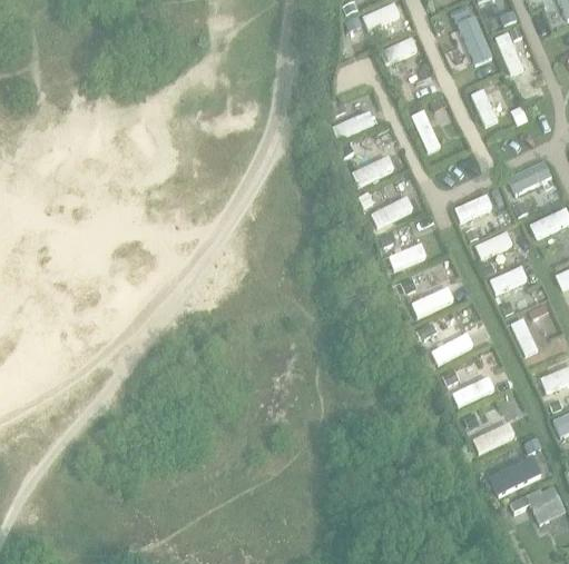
[(479,0),(487,18),(500,12),(493,0),(479,0)]
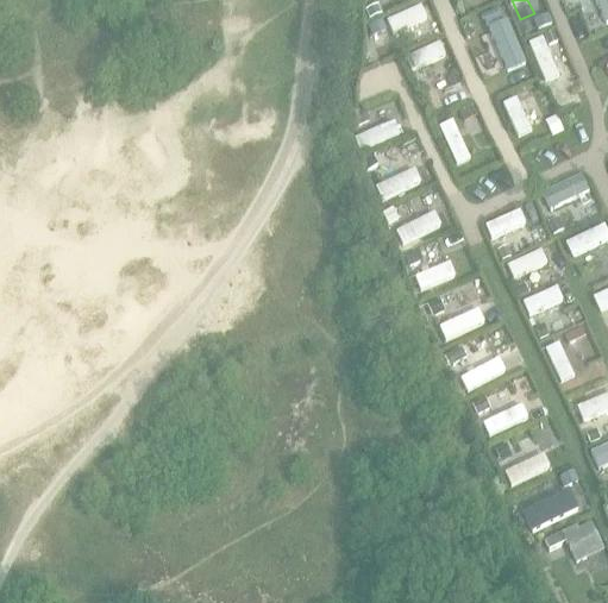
[(594,0),(605,23),(607,20),(607,0),(594,0)]
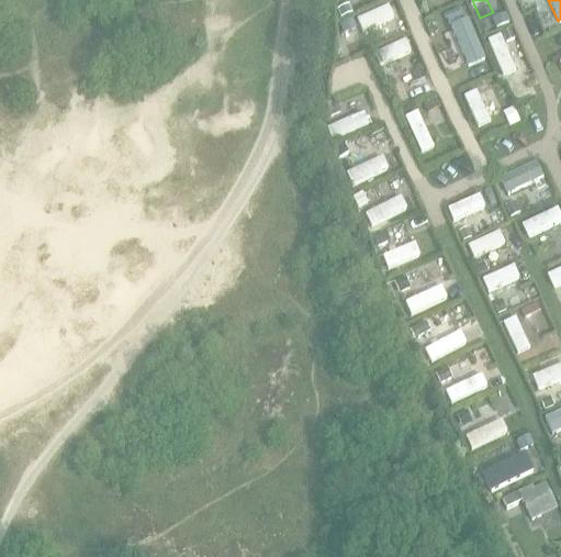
[(389,2),(358,17),(363,28),(368,25),(370,30),(379,26),(377,22),(394,14),(389,2)]
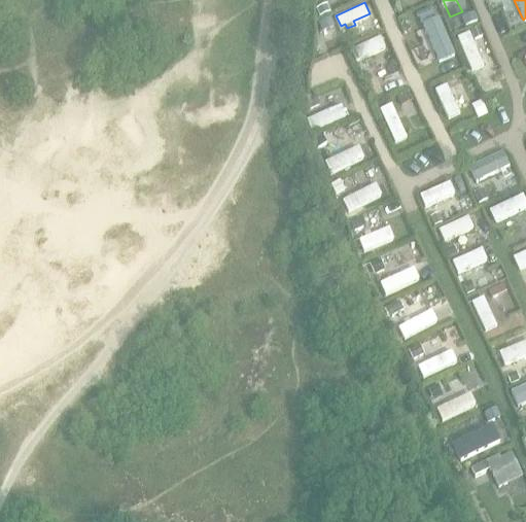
[(459,34),(472,69),(484,64),(469,30),(459,34)]
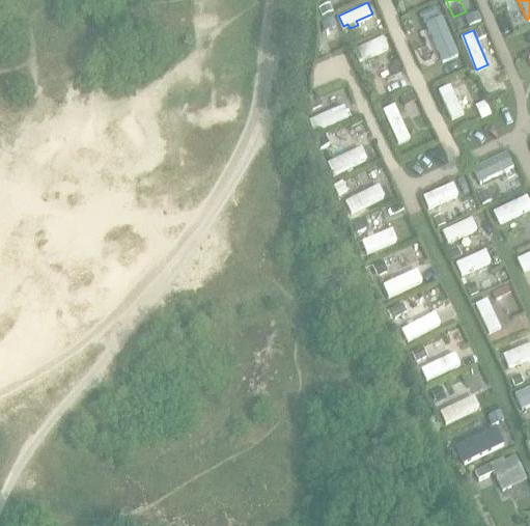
[(384,34),(354,48),(359,59),(365,56),(371,71),(378,68),(371,53),(388,46),(384,34)]
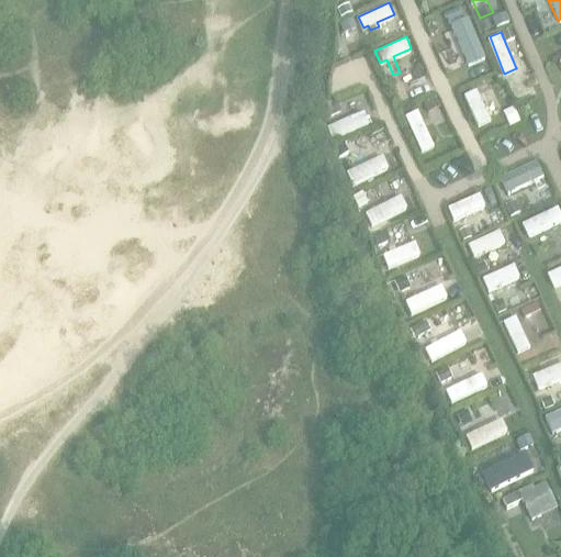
[(455,58),(460,70),(491,57),(485,45),(455,58)]
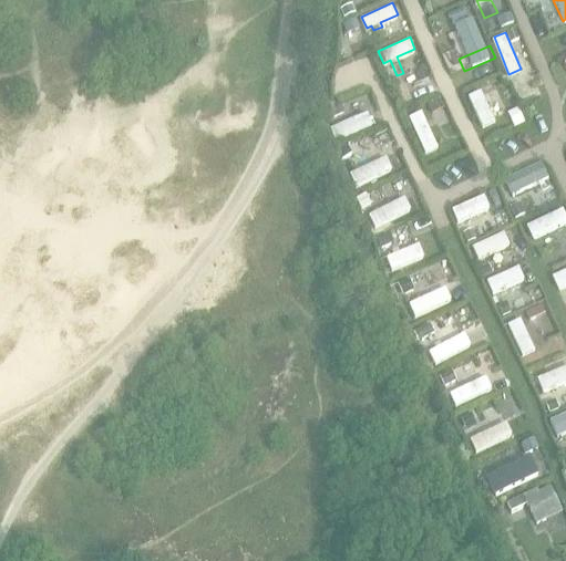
[(399,101),(432,85),(425,73),(393,89),(399,101)]
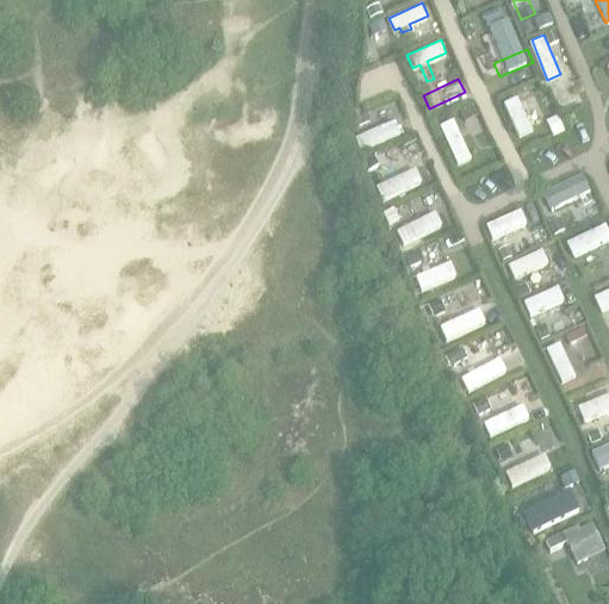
[(515,93),(499,100),(517,139),(533,132),(515,93)]
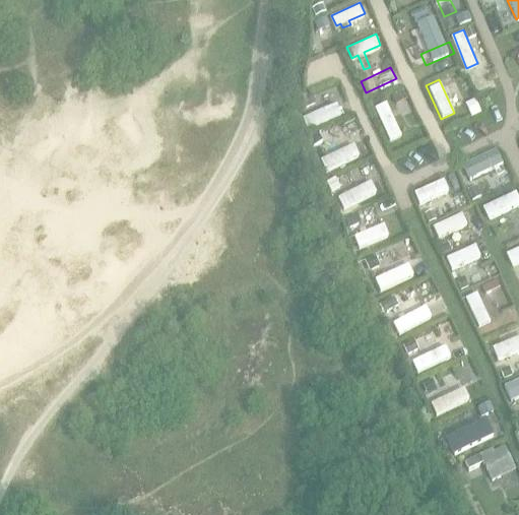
[(308,126),(342,113),(337,102),(304,115),(308,126)]
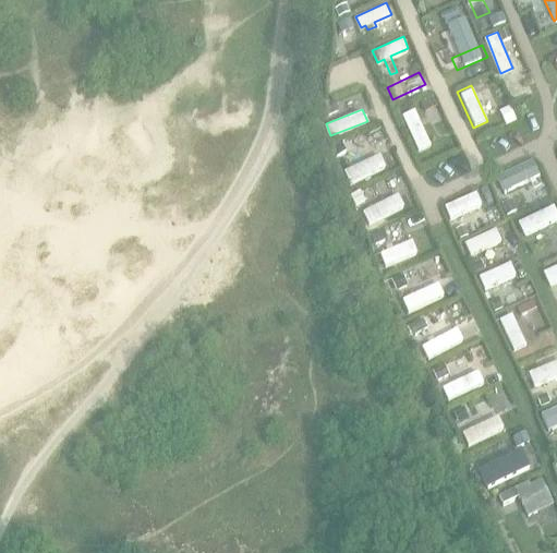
[(416,109),(401,115),(420,156),(435,149),(416,109)]
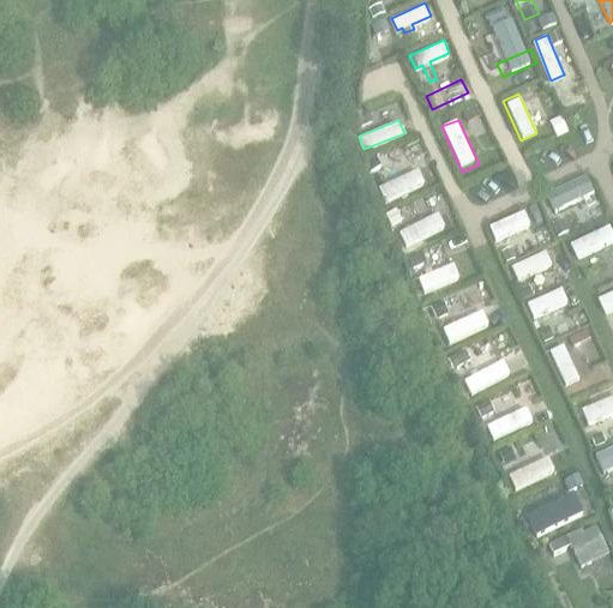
[(377,187),(415,169),(410,156),(371,174),(377,187)]
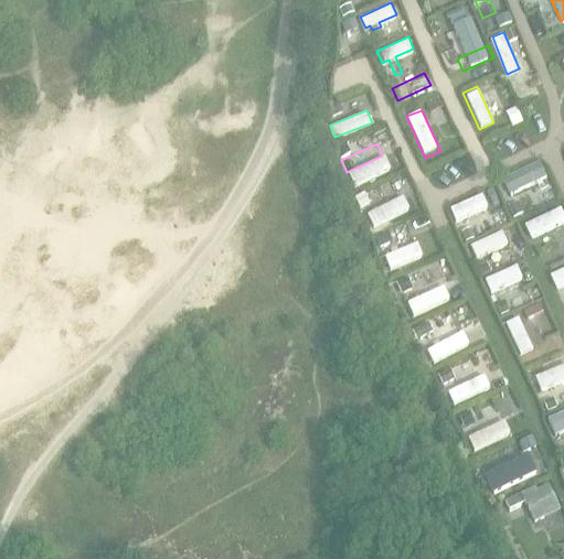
[(540,161),(509,176),(515,189),(546,173),(540,161)]
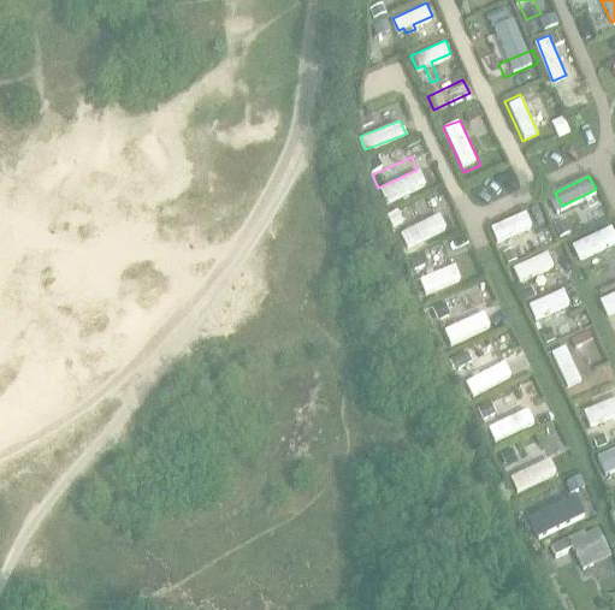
[(392,220),(432,202),(426,189),(386,207),(392,220)]
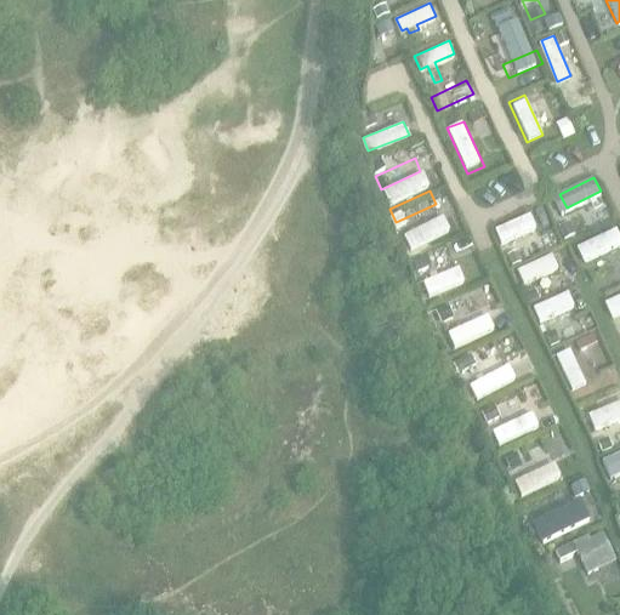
[(530,211),(495,227),(501,240),(536,225),(530,211)]
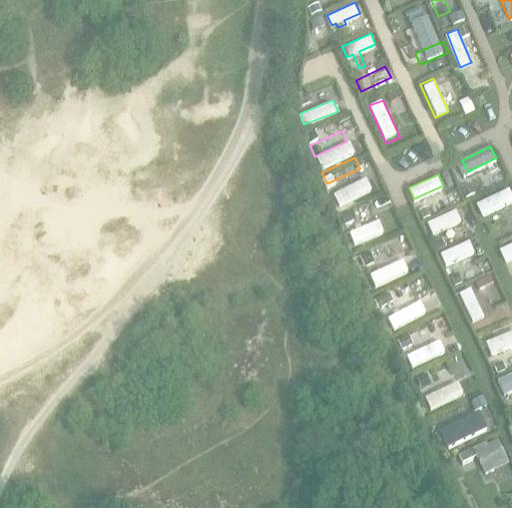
[(341,210),(368,196),(363,186),(335,199),(341,210)]
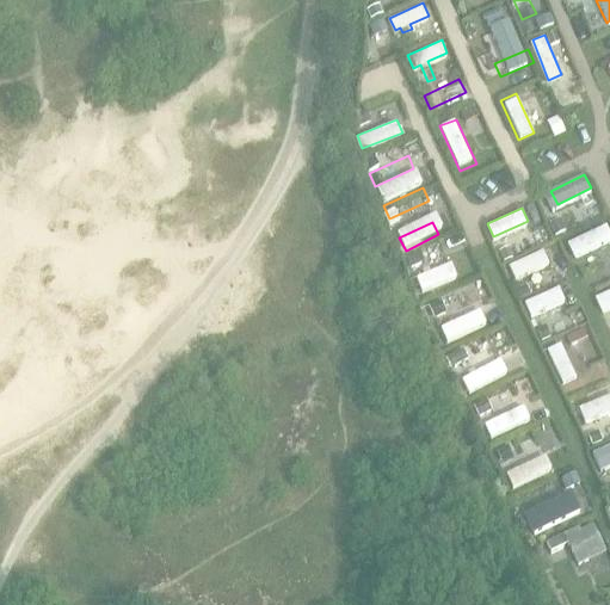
[(510,263),(516,276),(549,260),(543,247),(510,263)]
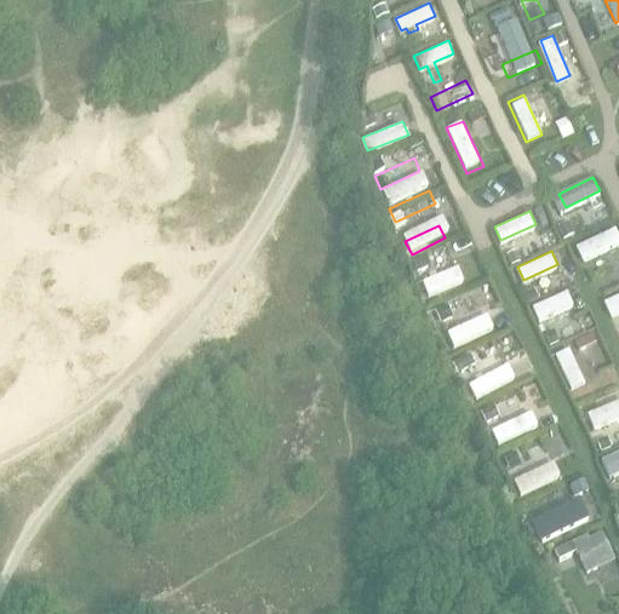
[(427,286),(462,271),(456,258),(435,267),(433,263),(427,265),(428,269),(420,273),(427,286)]
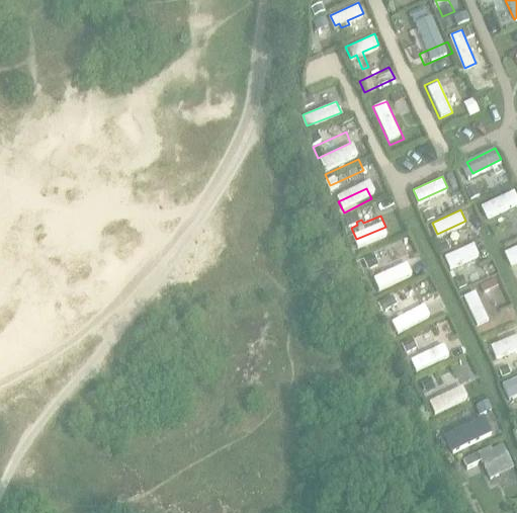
[(507,248),(516,243),(516,223),(508,228),(510,233),(501,237),(507,248)]
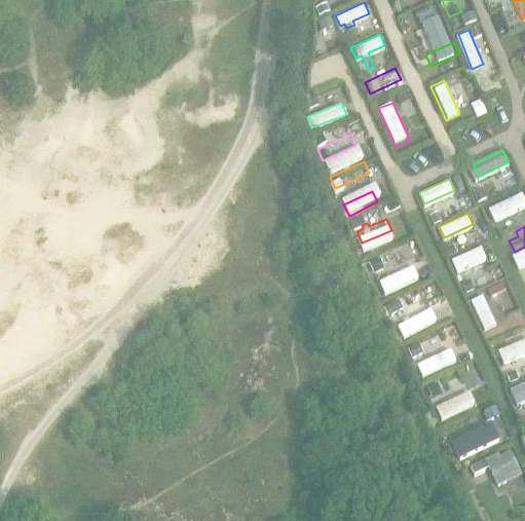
[(481,246),(452,258),(457,269),(460,268),(462,273),(473,268),(471,264),(486,257),(481,246)]
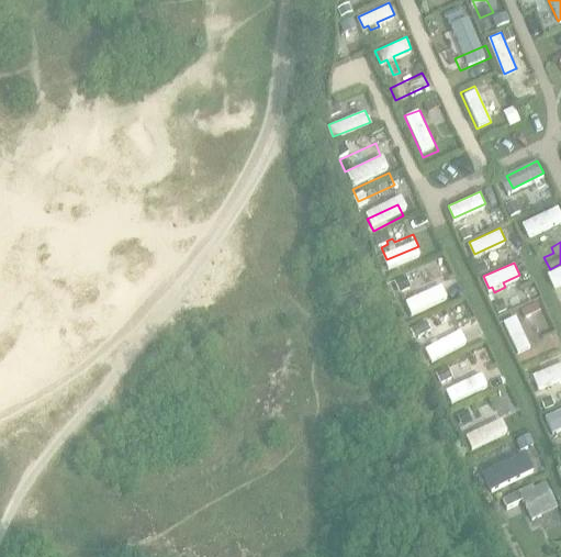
[(401,275),(403,279),(395,283),(402,296),(436,279),(430,266),(410,277),(407,271),(401,275)]
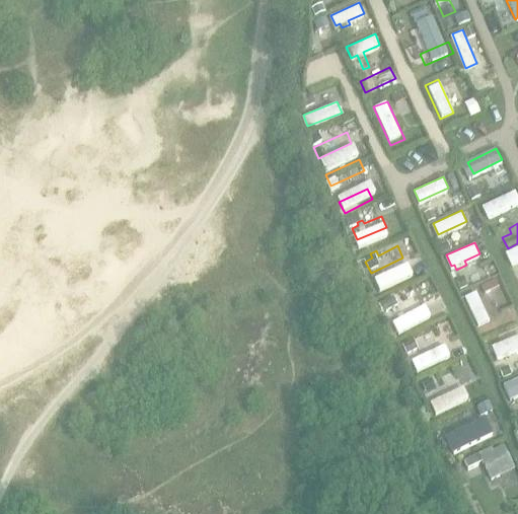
[(385,302),(418,286),(412,275),(380,292),(385,302)]
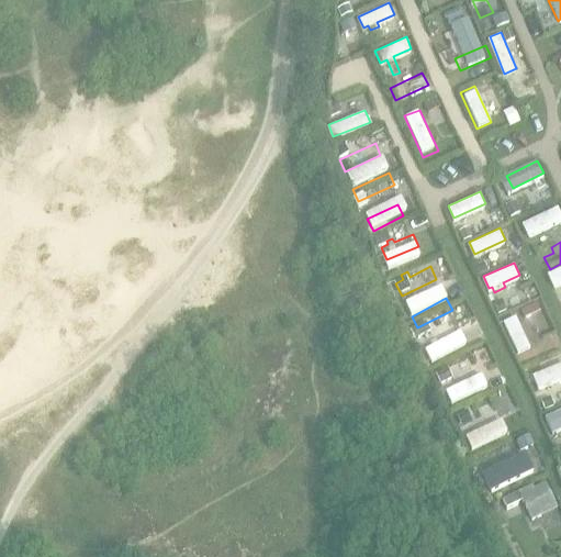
[(530,340),(523,322),(527,320),(524,312),(519,314),(517,309),(504,314),(505,315),(502,316),(507,331),(512,330),(518,345),(530,340)]
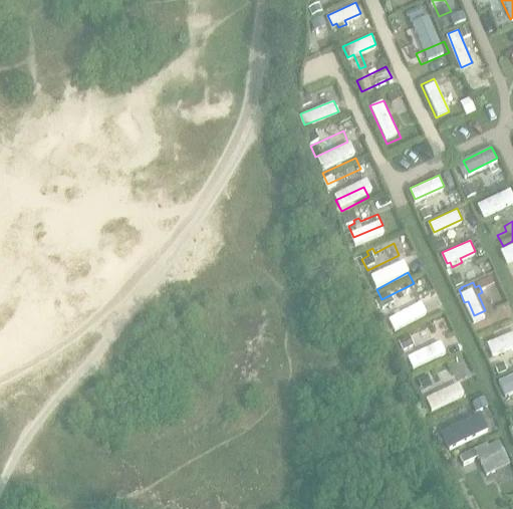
[(396,329),(428,312),(422,302),(390,319),(396,329)]
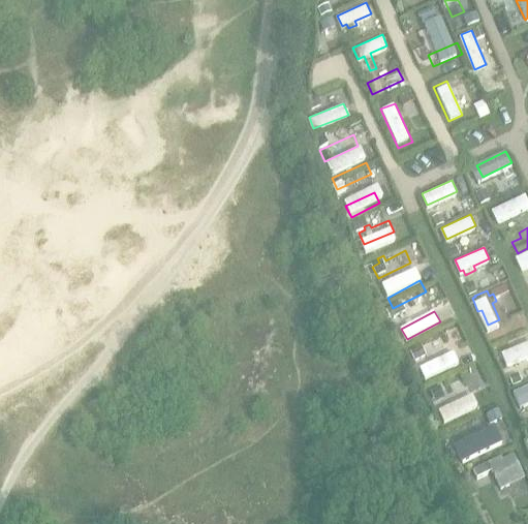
[(500,349),(504,360),(527,349),(527,338),(500,349)]
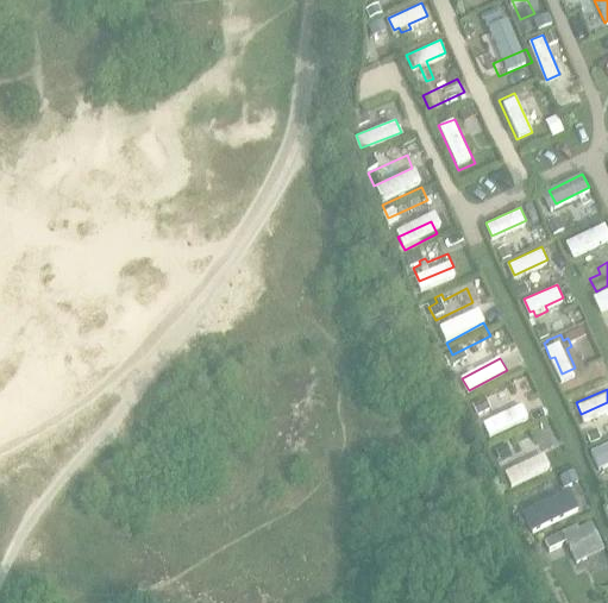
[(484,425),(522,407),(516,394),(478,412),(484,425)]
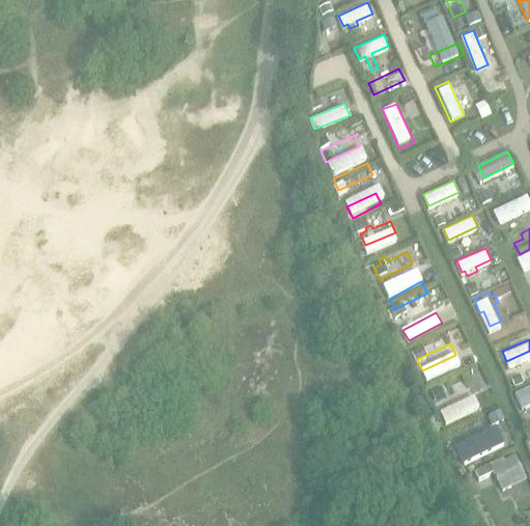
[(512,379),(520,376),(522,379),(526,377),(524,374),(529,370),(529,357),(508,367),(512,379)]
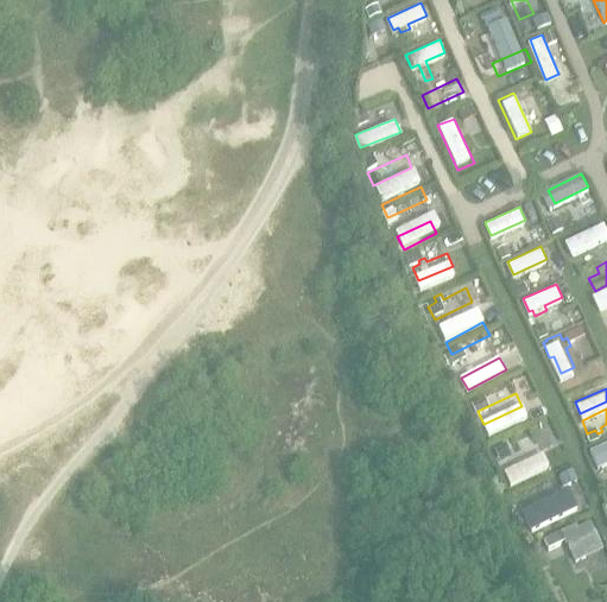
[(505,452),(535,438),(530,426),(500,441),(499,439),(488,444),(494,458),(505,454),(505,452)]
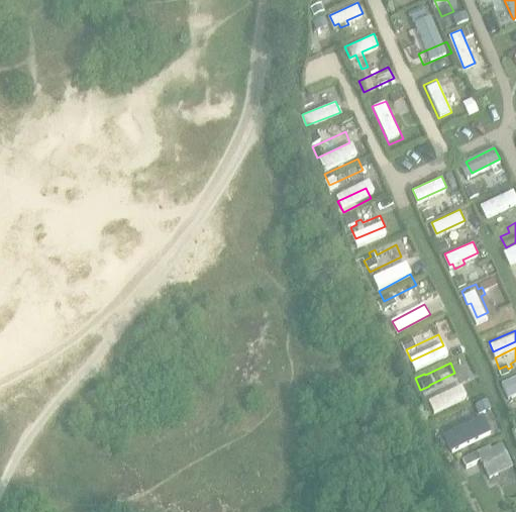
[(438,419),(471,404),(466,393),(433,409),(438,419)]
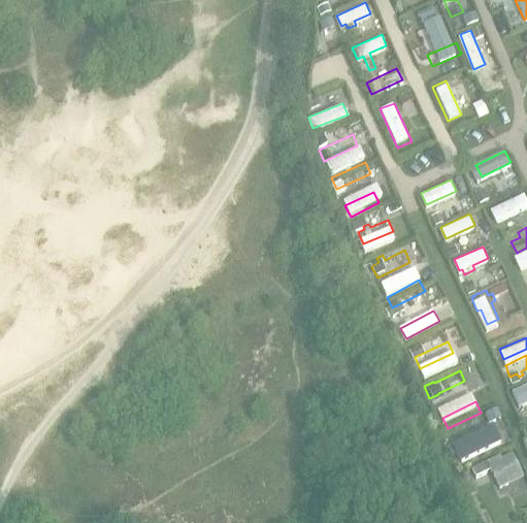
[(462,458),(495,442),(490,430),(456,447),(462,458)]
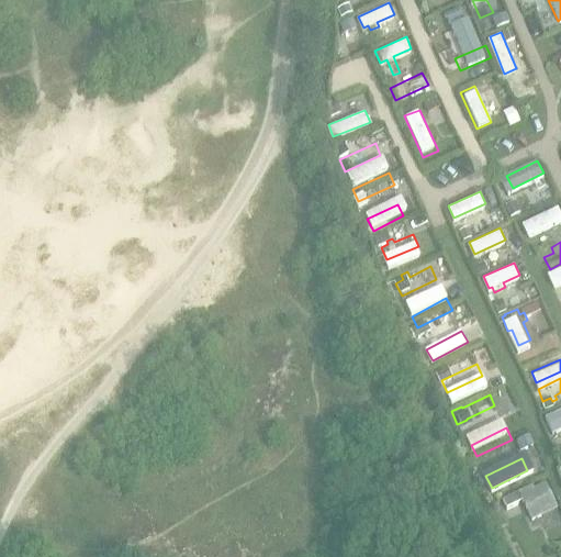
[(531,517),(558,504),(546,479),(535,485),(534,481),(503,497),(507,505),(523,498),(531,517)]
